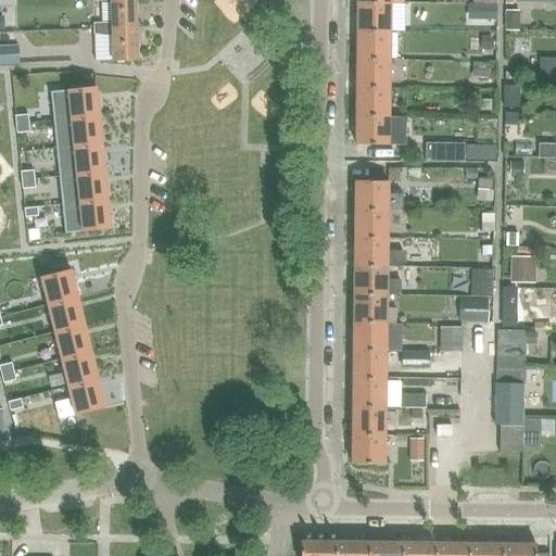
[(91,0),(92,1),(110,2),(111,22),(111,28),(136,27),(134,0),(91,0)]
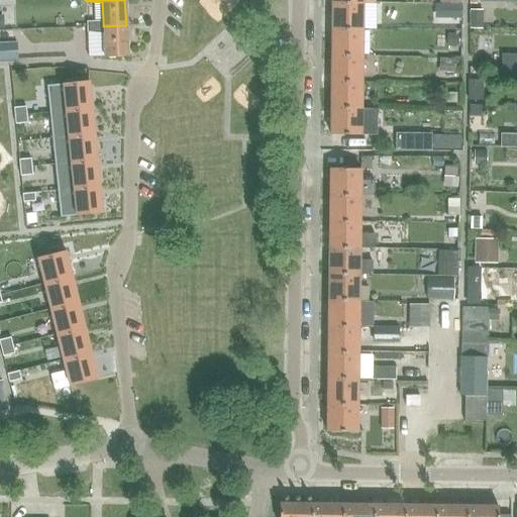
[(331,2),(330,28),(360,29),(362,3),(365,3),(331,2)]
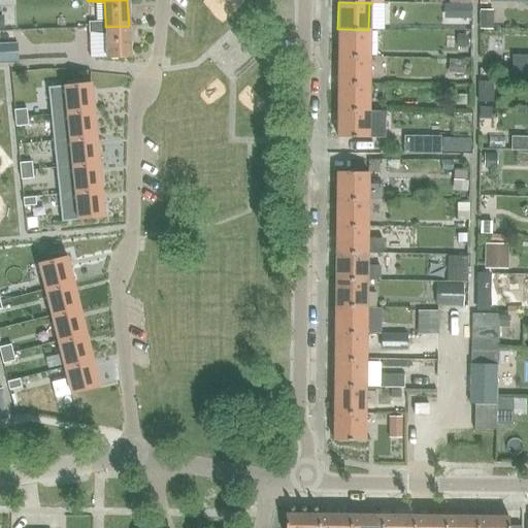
[(105,21),(88,22),(89,32),(106,33),(106,58),(123,58),(130,57),(129,26),(105,27),(105,21)]
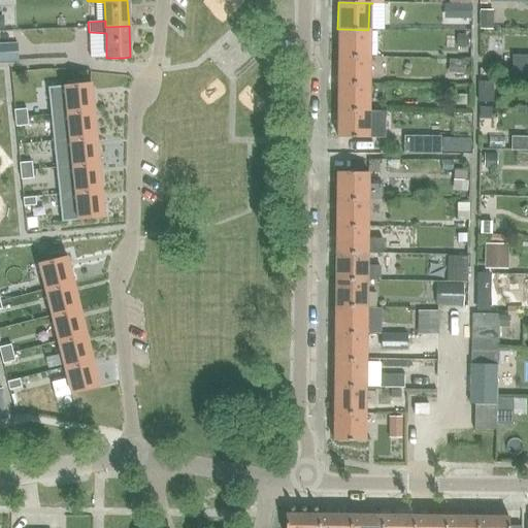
[(337,29),(337,56),(368,57),(368,30),(337,29)]
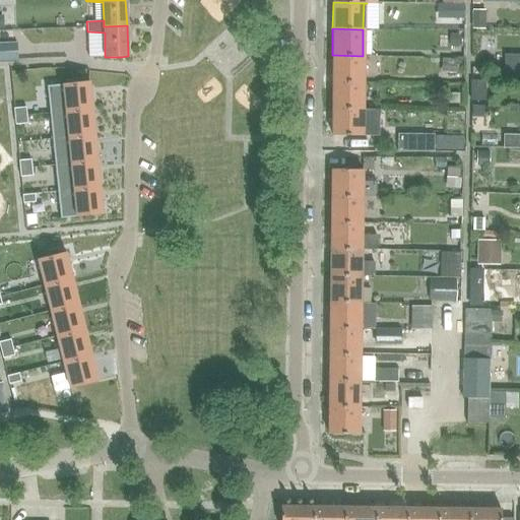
[(16,44),(0,44),(0,60),(17,60),(16,44)]
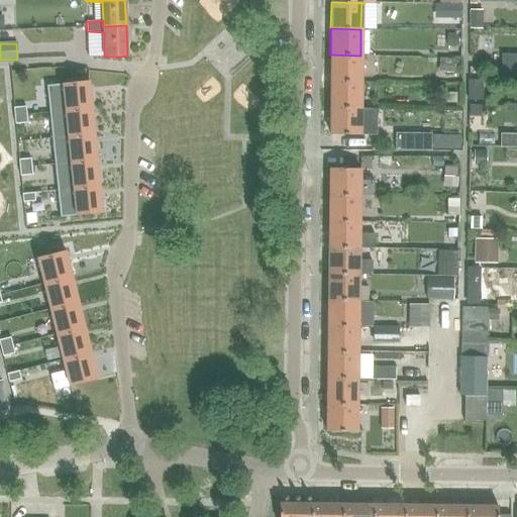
[(516,54),(500,55),(500,67),(516,67),(516,54)]
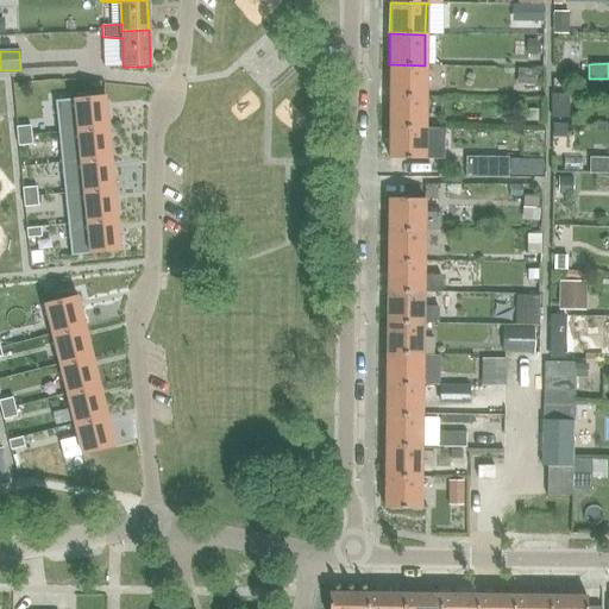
[(389,64),(389,95),(425,96),(425,66),(389,64)]
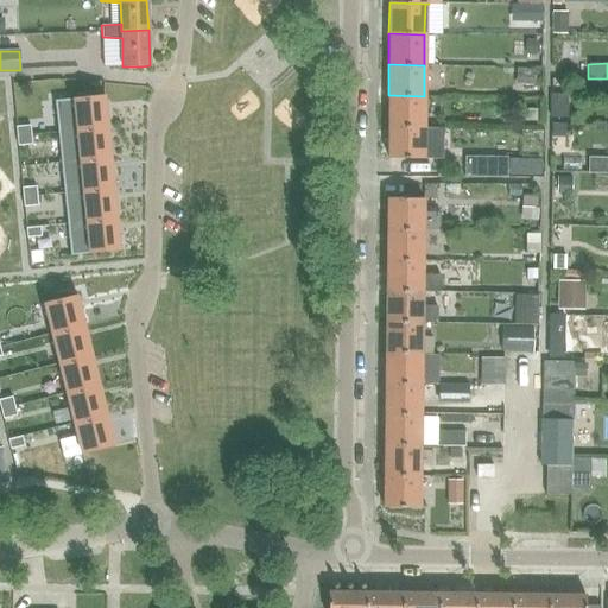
[(588,80),(588,95),(607,94),(607,78),(588,78),(588,80)]
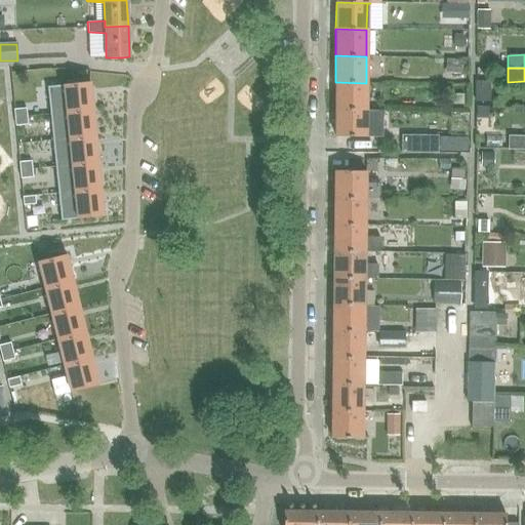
[(335,82),(334,109),(365,109),(366,83),(335,82)]
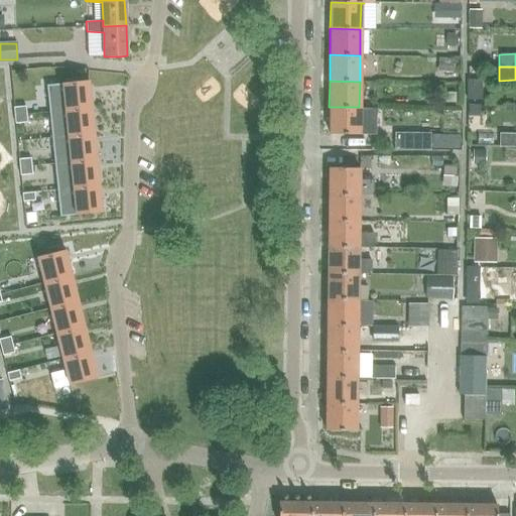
[(88,82),(45,86),(48,113),(91,109),(88,82)]
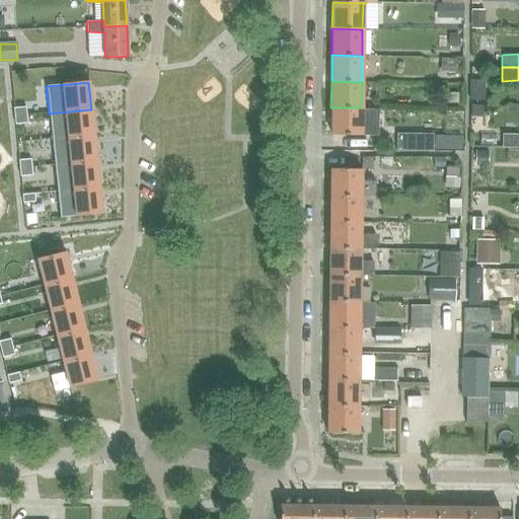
[(25,107),(13,108),(13,117),(25,116),(25,107)]
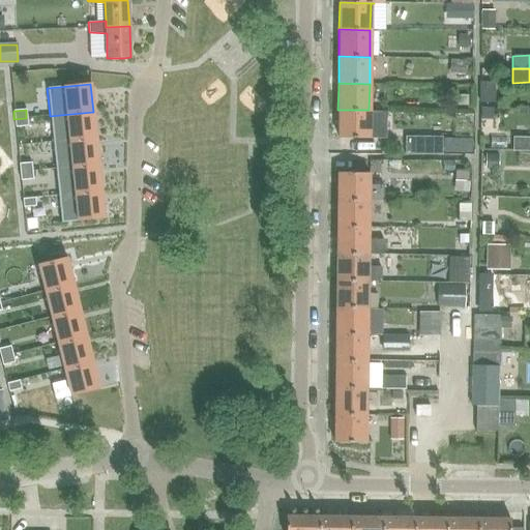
[(337,110),(337,138),(369,138),(386,138),(386,113),(369,113),(369,110),(337,110)]
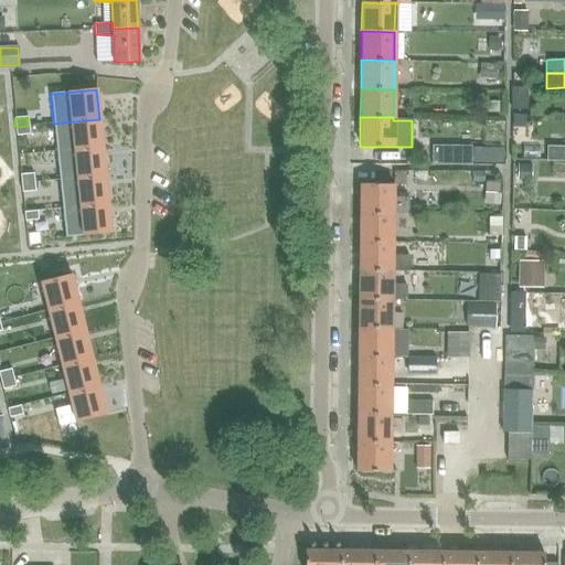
[(99,119),(53,124),(56,152),(102,147),(99,119)]
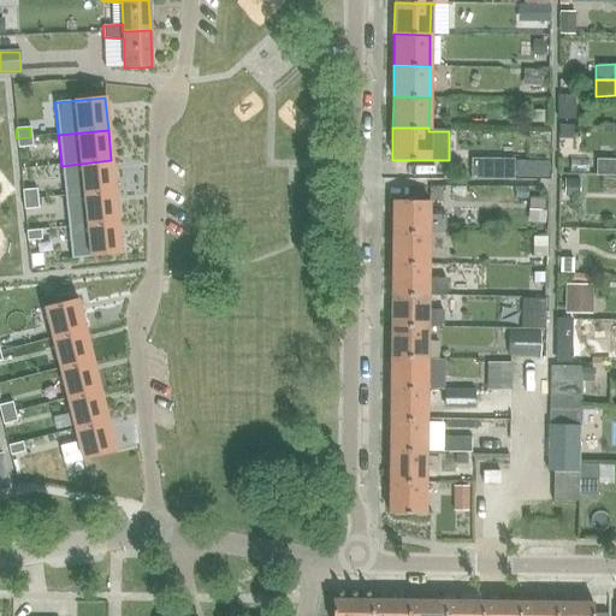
[(30,137),(16,138),(17,148),(31,147),(30,137)]
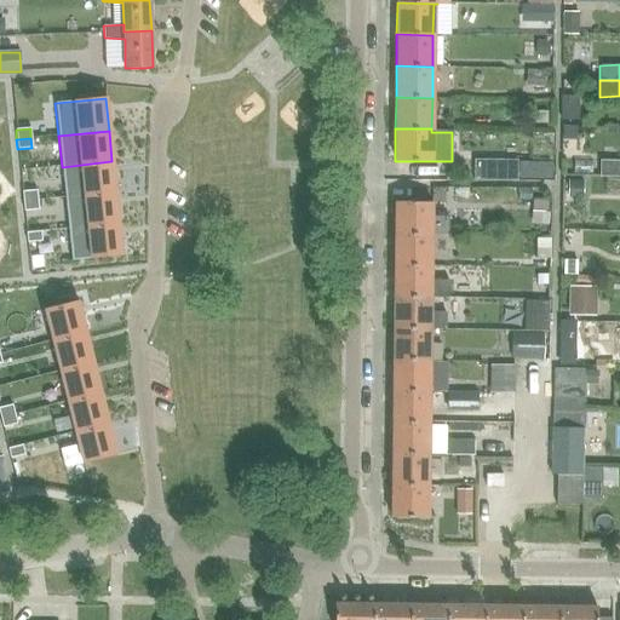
[(619,160),(598,160),(598,176),(619,176),(619,160)]
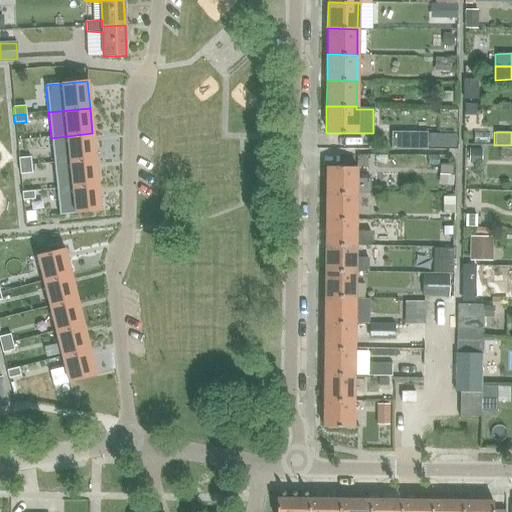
[(92,133),(51,138),(53,163),(95,159),(92,133)]
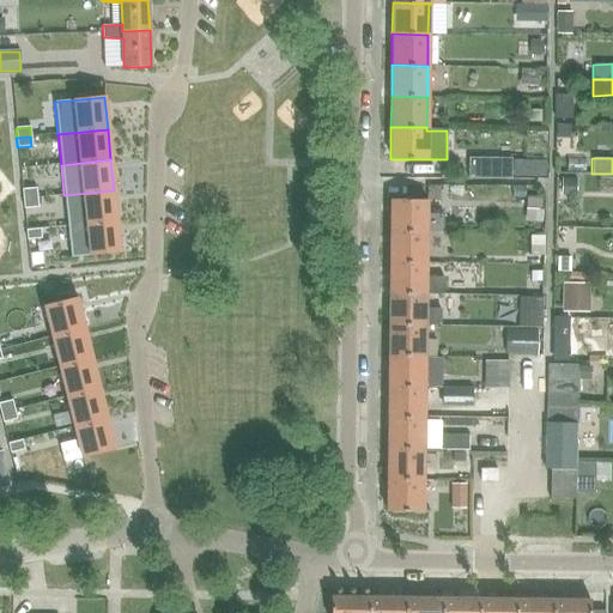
[(36,189),(22,190),(23,200),(37,199),(36,189)]
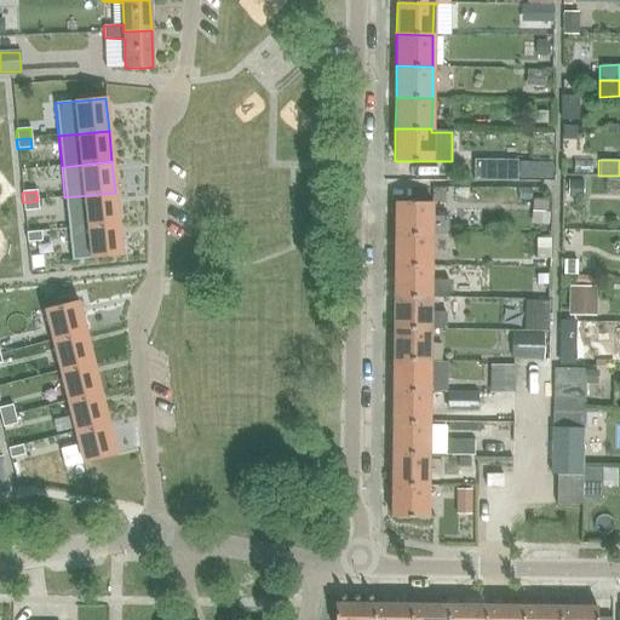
[(115,193),(64,197),(68,229),(119,224),(115,193)]
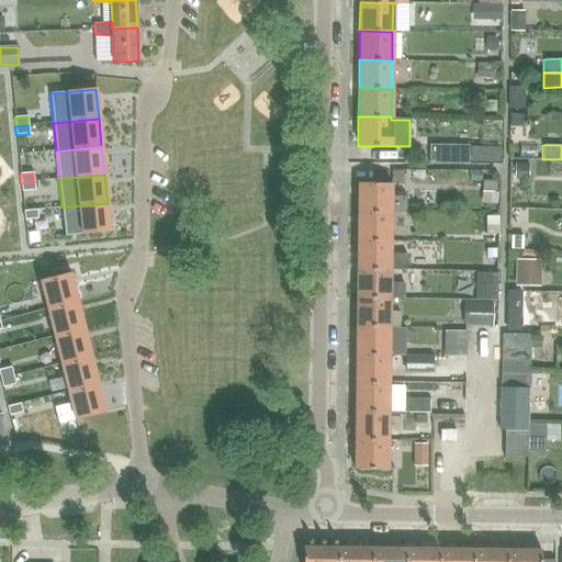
[(34,182),(21,183),(21,192),(34,191),(34,182)]
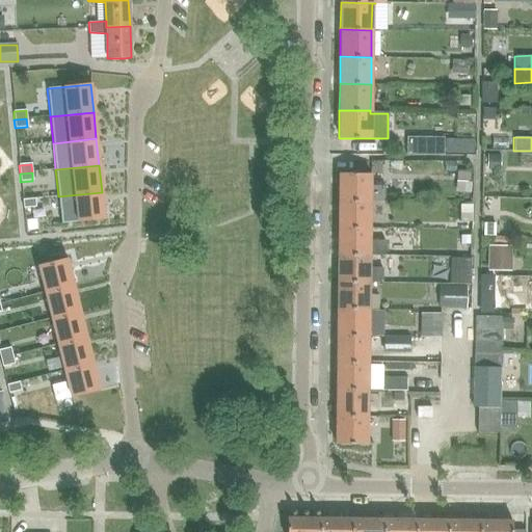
[(339,174),(339,201),(369,201),(384,201),(384,186),(370,186),(370,174),(339,174)]
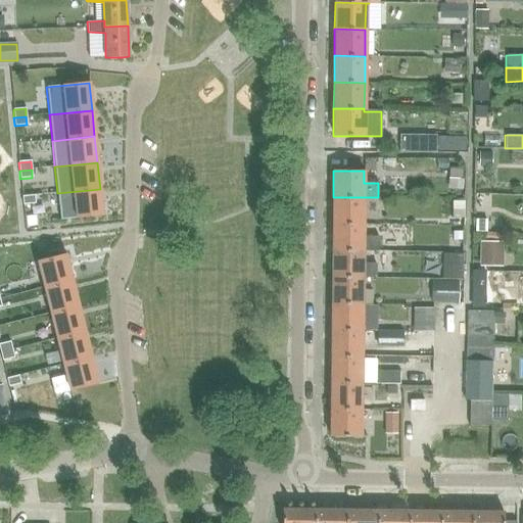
[(100,189),(57,193),(60,221),(102,216),(100,189)]
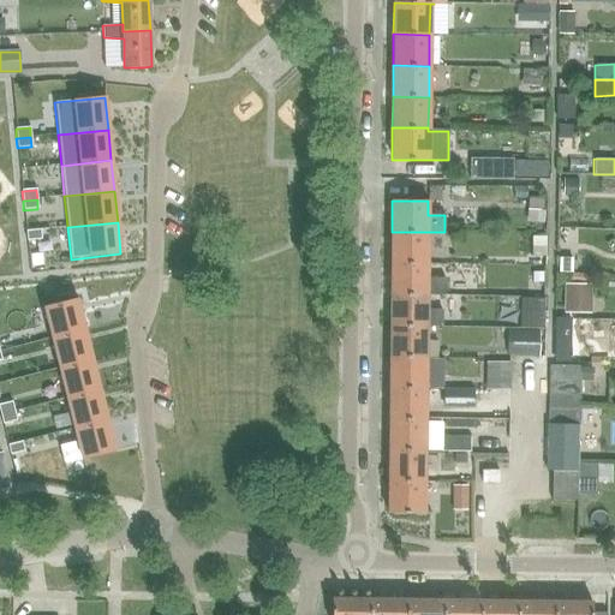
[(525,226),(526,243),(539,243),(538,225),(525,226)]
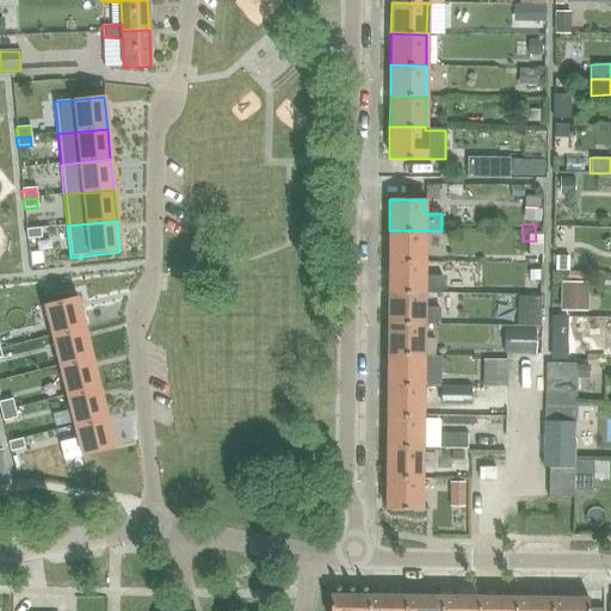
[(39,228),(25,230),(26,240),(41,238),(39,228)]
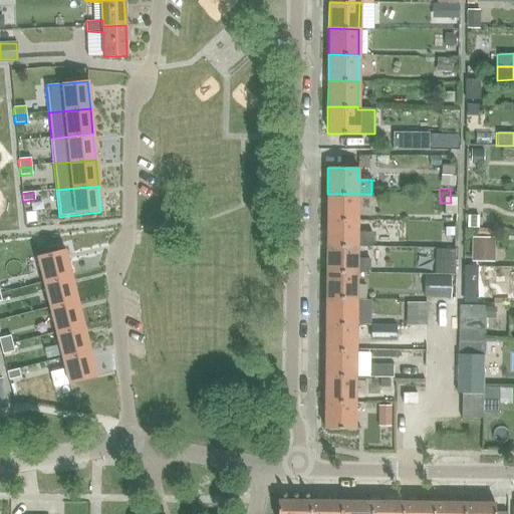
[(327,194),(326,220),(356,220),(356,194),(327,194)]
